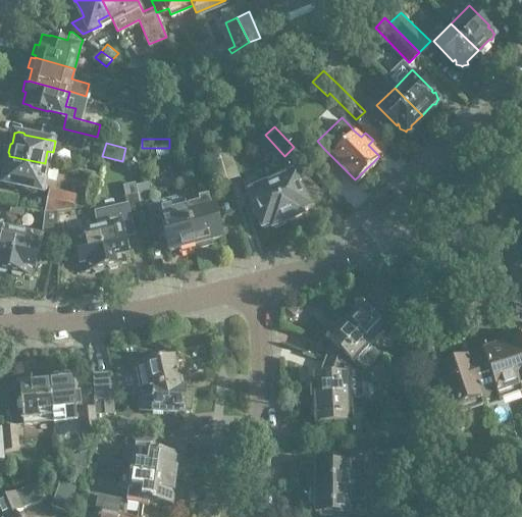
[(238,174),(236,167),(227,147),(218,150),(220,156),(222,167),(225,177),(238,174)]
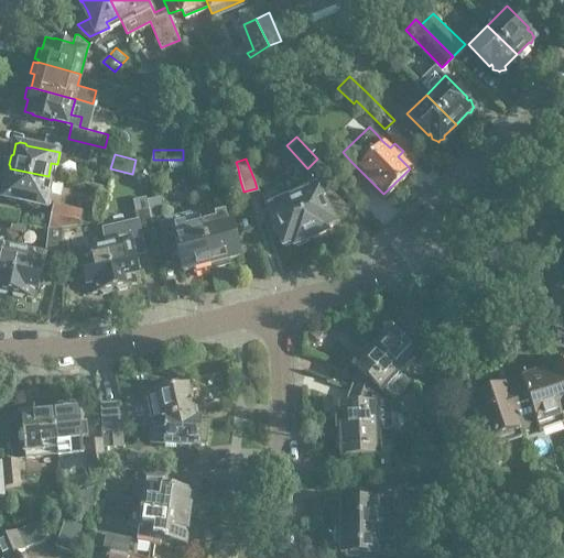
[(45,192),(47,181),(49,176),(10,168),(9,172),(8,172),(6,181),(8,183),(6,195),(7,195),(8,197),(13,198),(15,197),(49,204),(52,193),(45,192)]
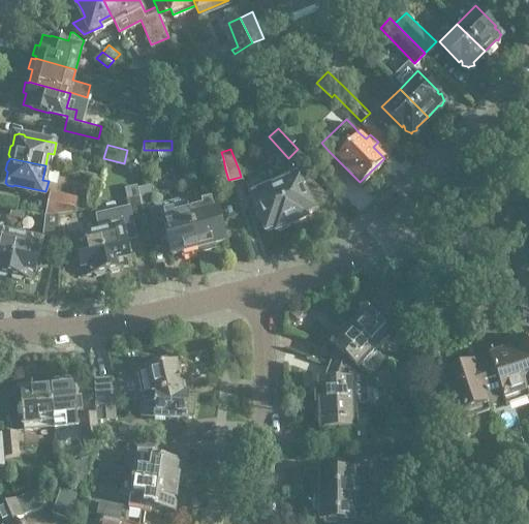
[(216,183),(228,180),(225,170),(223,158),(211,161),(213,170),(216,183)]
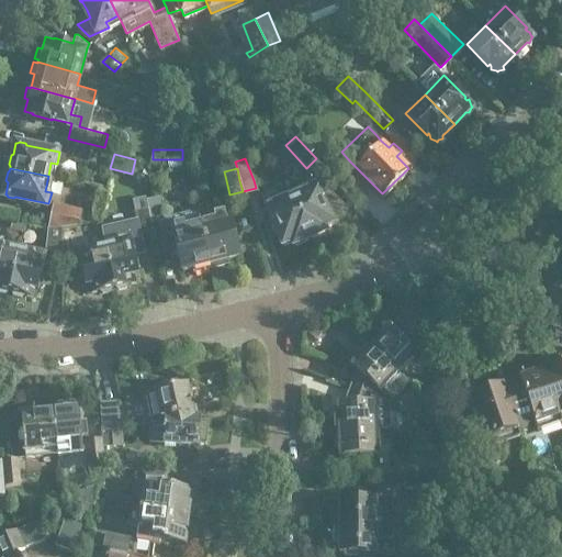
[(311,180),(289,189),(308,235),(325,229),(323,225),(333,221),(326,204),(328,204),(325,197),(323,197),(316,180),(315,178),(311,180)]
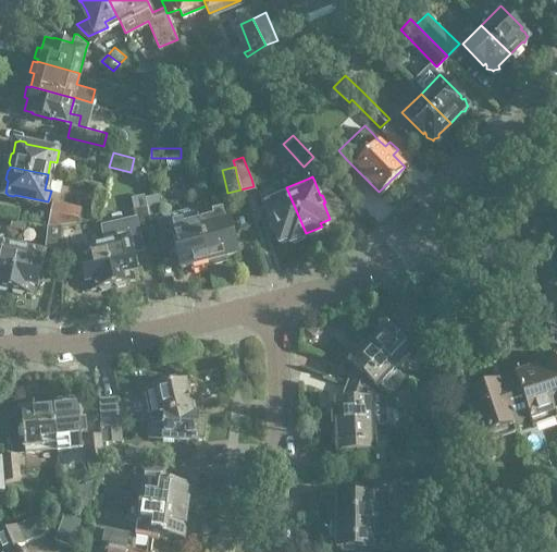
[(289,241),(306,233),(286,187),(260,199),(268,218),(265,219),(269,227),(271,225),(279,241),(288,237),(289,241)]
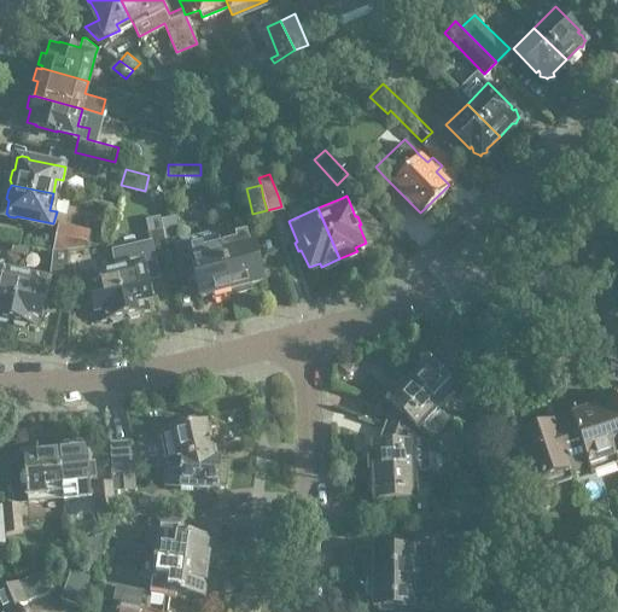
[(162,226),(161,216),(159,213),(145,215),(147,228),(162,226)]
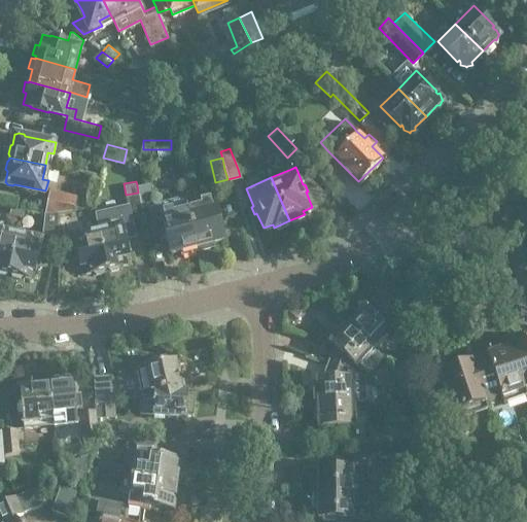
[(184,196),(186,206),(198,248),(213,244),(212,241),(222,238),(210,189),(212,188),(210,181),(206,182),(207,182),(198,184),(200,192),(198,192),(197,189),(194,187),(190,187),(188,188),(186,192),(186,195),(184,196)]
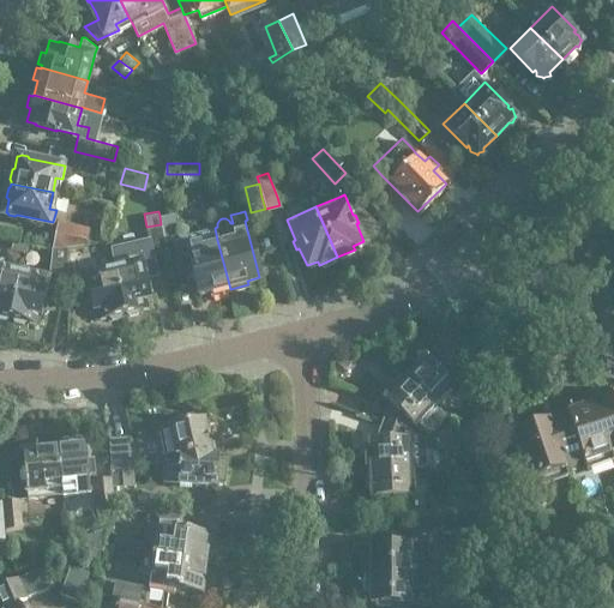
[(173,212),(160,215),(161,224),(164,240),(179,236),(173,212)]
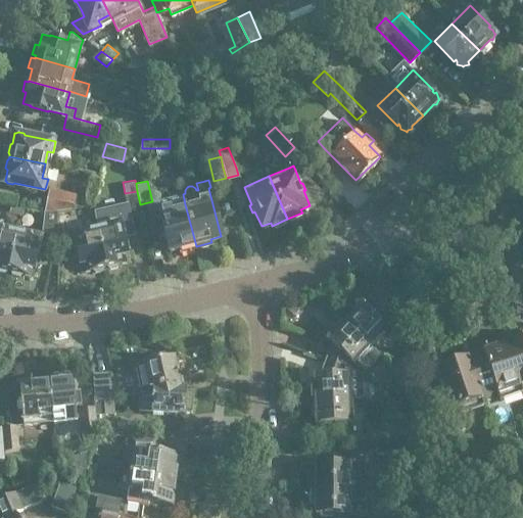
[(54,189),(49,209),(57,208),(73,205),(76,193),(54,189)]
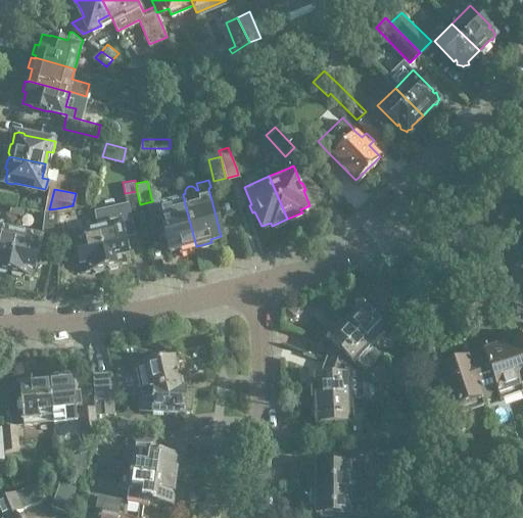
[(119,262),(125,261),(123,253),(128,251),(125,235),(135,233),(130,213),(141,212),(140,204),(137,191),(125,193),(127,201),(94,208),(96,222),(95,222),(96,226),(105,265),(106,265),(109,267),(116,265),(119,262)]
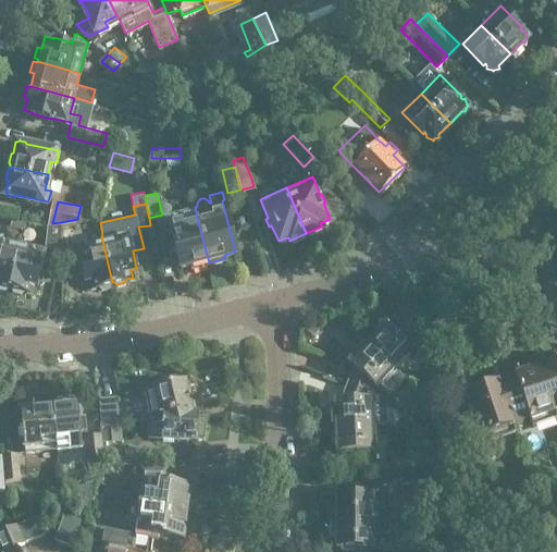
[(25,219),(12,216),(10,224),(23,228),(25,219)]
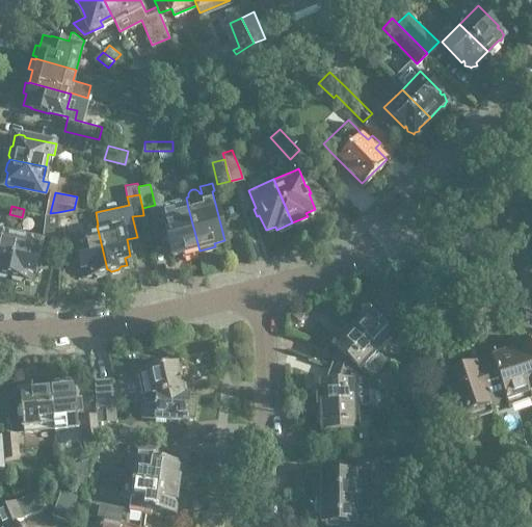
[(200,251),(188,208),(174,212),(173,208),(161,210),(173,254),(183,251),(184,255),(200,251)]
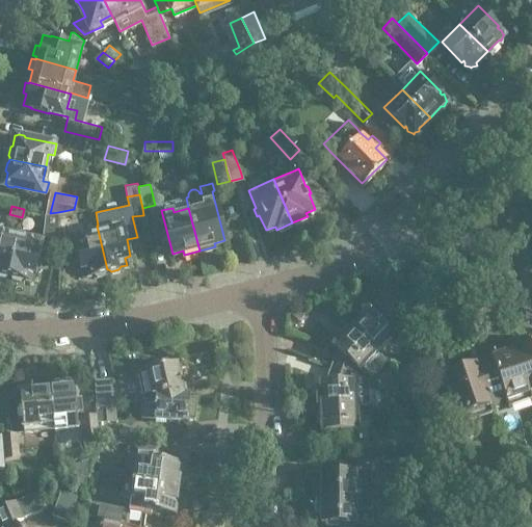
[(58,212),(50,213),(50,214),(45,213),(43,232),(57,236),(58,234),(58,212)]
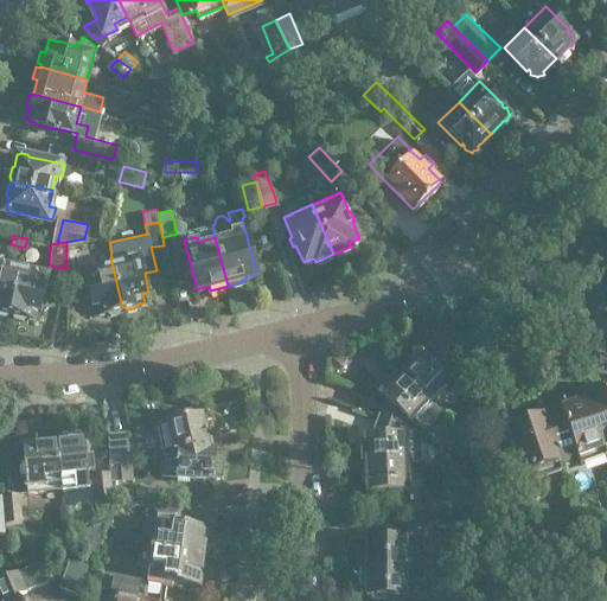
[(10,311),(18,270),(20,261),(6,259),(5,262),(0,261),(0,312),(5,313),(7,311),(10,311)]
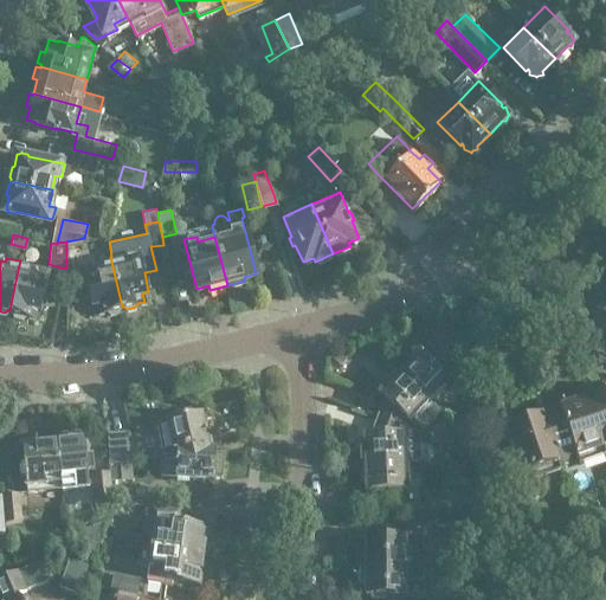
[(122,307),(111,262),(75,270),(75,269),(66,266),(65,269),(65,289),(86,284),(91,304),(97,303),(100,311),(105,310),(109,313),(118,310),(121,307),(122,307)]
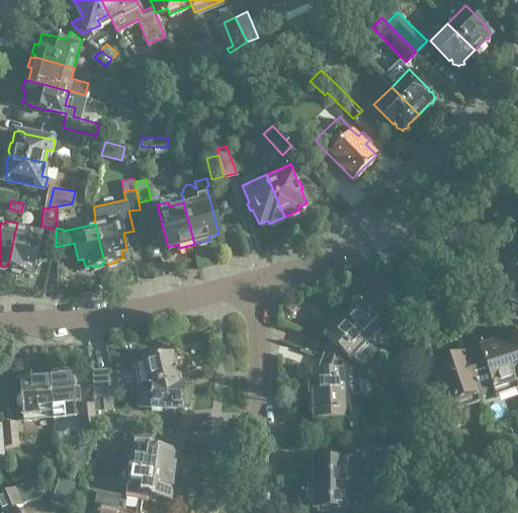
[(15,231),(8,265),(11,266),(12,269),(18,270),(20,268),(28,269),(29,262),(34,263),(38,244),(37,244),(39,233),(29,230),(29,234),(15,231)]
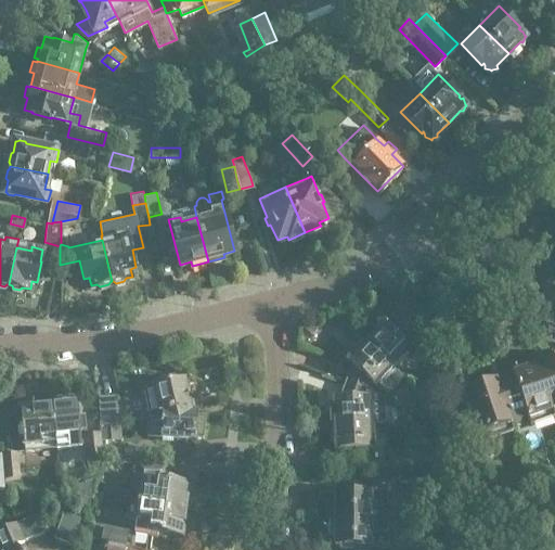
[(365,339),(394,366),(408,352),(405,349),(410,345),(383,320),(375,328),(372,325),(365,333),(368,335),(365,339)]
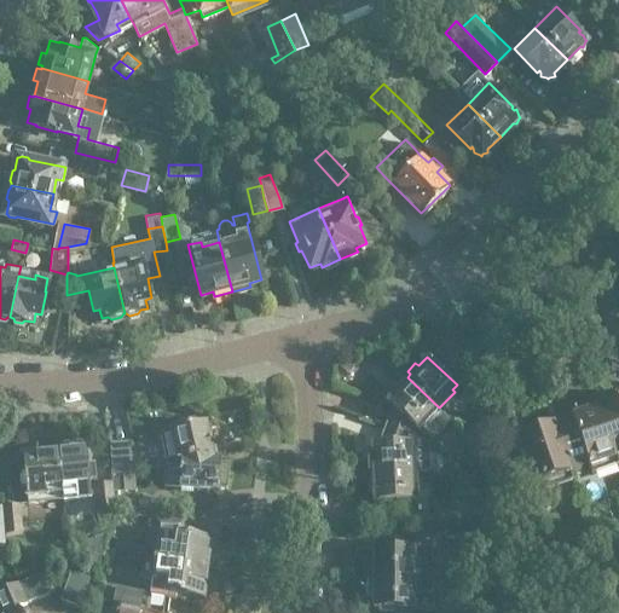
[(411,433),(412,432),(414,426),(416,428),(421,423),(432,433),(449,416),(439,408),(408,377),(404,381),(401,379),(393,387),(394,389),(386,399),(393,405),(392,410),(389,410),(385,423),(411,433)]
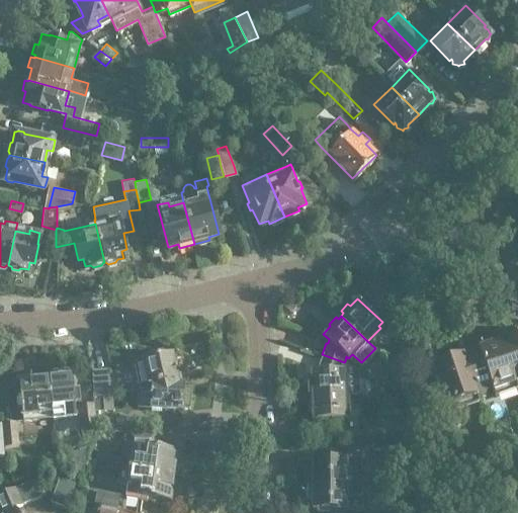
[(500,333),(517,385),(517,332),(516,334),(514,329),(500,333)]
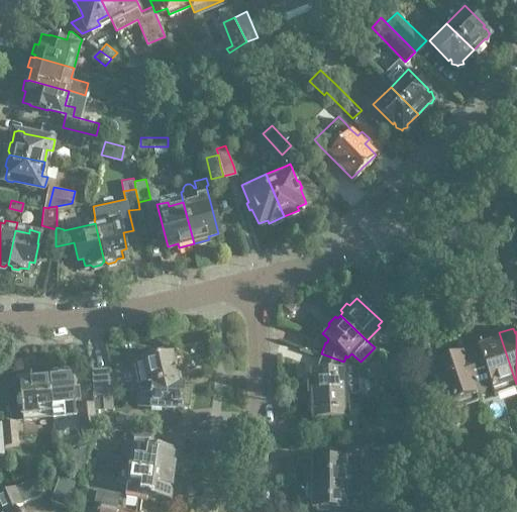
[(464,356),(477,393),(493,387),(495,393),(516,385),(516,384),(499,332),(485,337),(486,342),(477,345),(479,351),(464,356)]
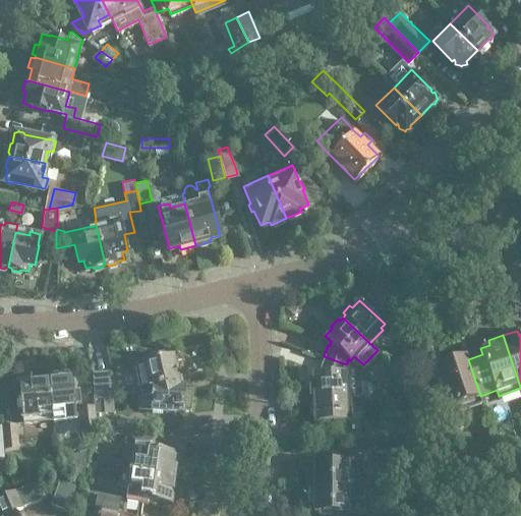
[(459,409),(481,401),(480,396),(468,359),(464,348),(449,353),(451,358),(443,361),(445,367),(431,371),(445,407),(457,403),(459,409)]
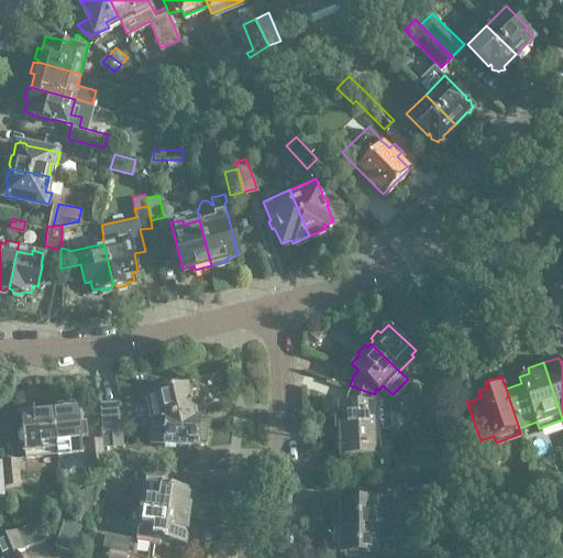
[(152,420),(154,419),(192,412),(186,382),(155,390),(146,392),(152,420)]
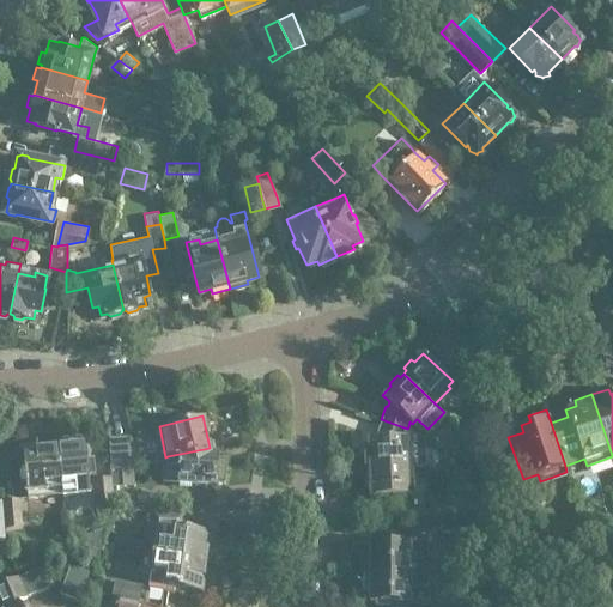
[(369,466),(412,465),(425,463),(424,435),(408,428),(407,429),(381,419),(377,431),(378,431),(377,437),(368,437),(368,448),(364,449),(365,461),(369,462),(369,466)]
